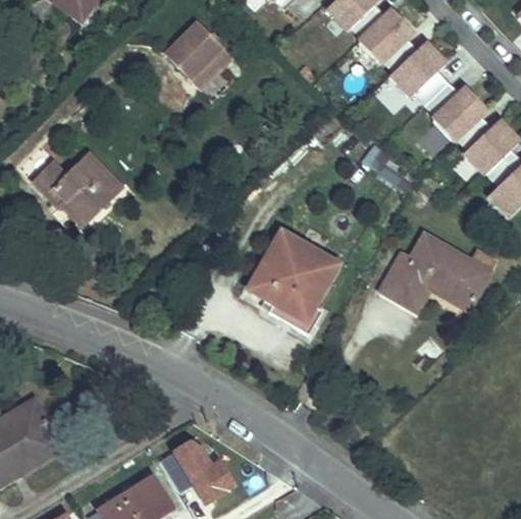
[(91,28),(96,9),(98,0),(94,0),(85,13),(65,0),(50,0),(74,29),(75,29),(84,29),(91,28)]
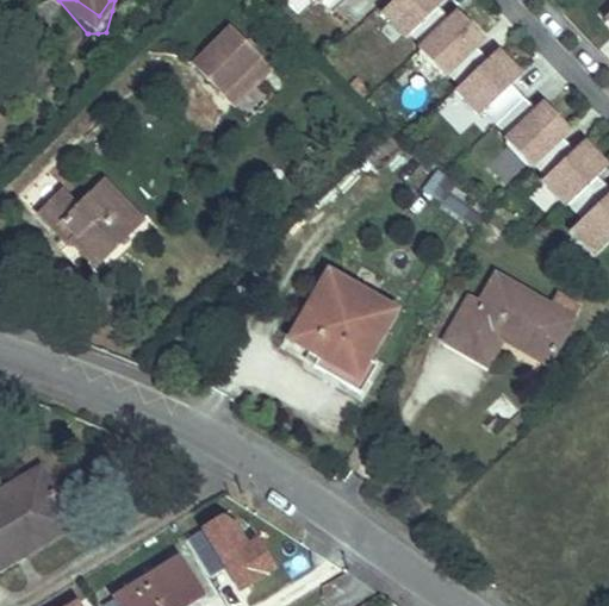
[(76,0),(99,16),(110,0),(76,0)]
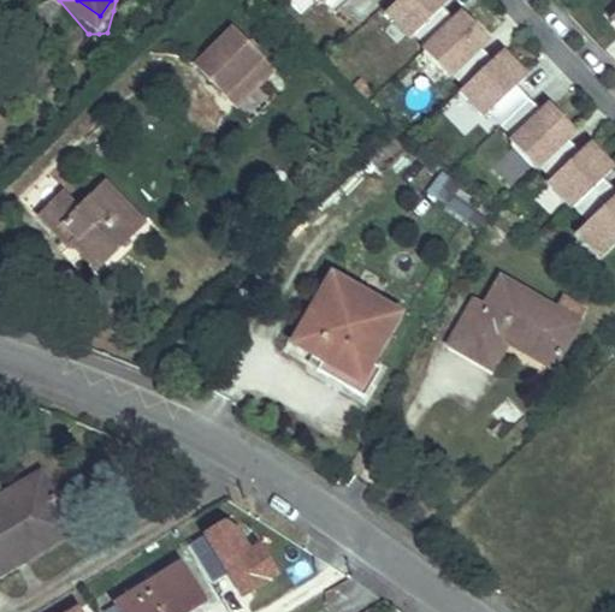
[(314,0),(317,3),(319,0),(321,0),(333,12),(346,0),(314,0)]
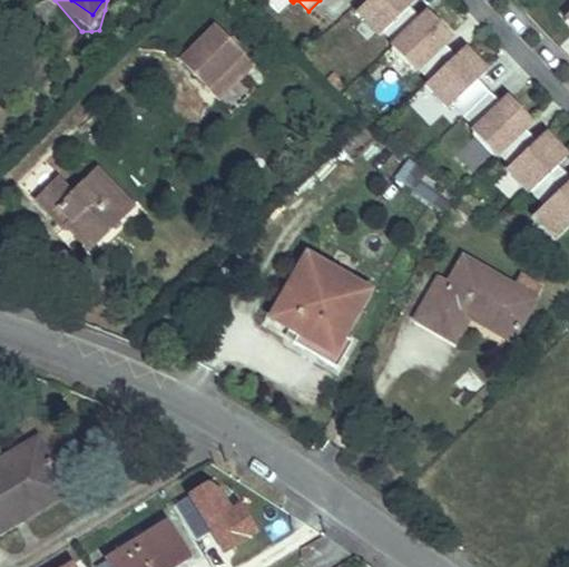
[(409,5),(414,0),(364,0),(355,9),(379,33),(382,30),(393,42),(420,17),(409,5)]
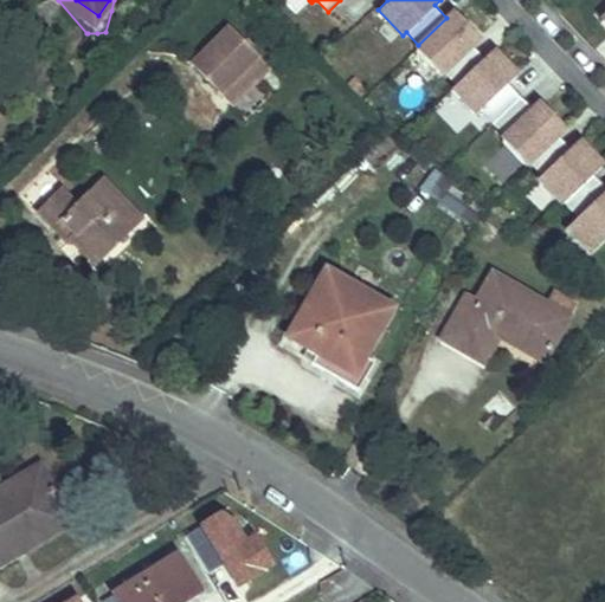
[(471,44),(478,37),(454,11),(446,18),(418,45),(414,49),(439,75),(443,70),(456,83),(483,57),(471,44)]
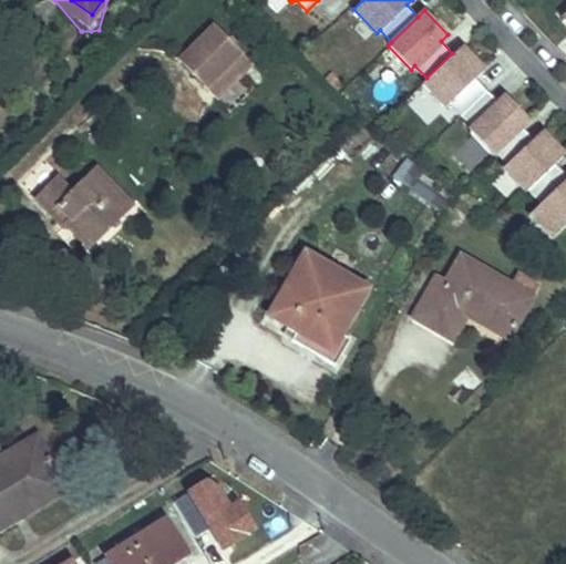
[(250,62),(213,23),(177,57),(215,96),(250,62)]
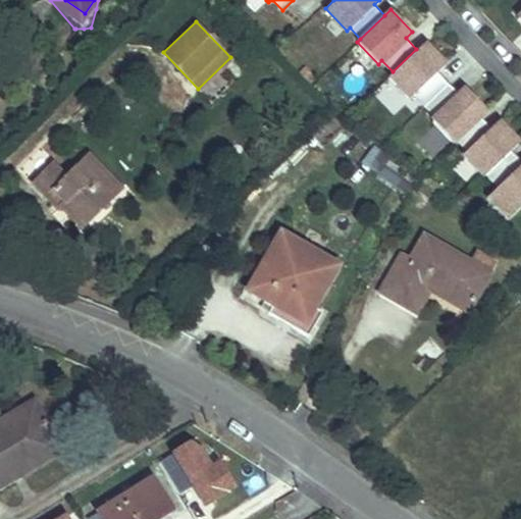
[(437,71),(444,65),(422,43),(416,49),(393,71),(388,75),(410,97),(413,94),(424,105),(448,83),(437,71)]
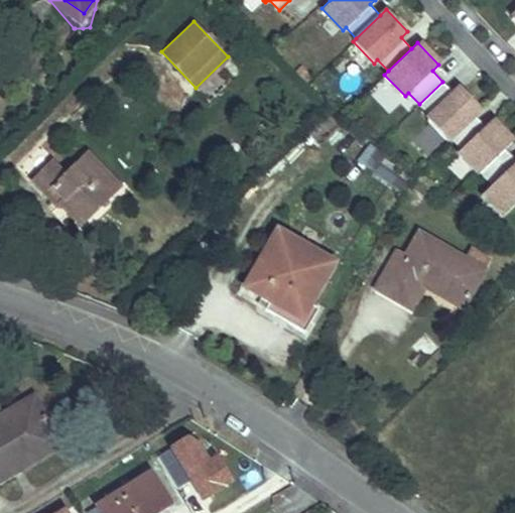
[(460,87),(453,92),(442,82),(419,104),(429,115),(425,118),(446,140),(449,137),(474,114),(480,108),(460,87)]
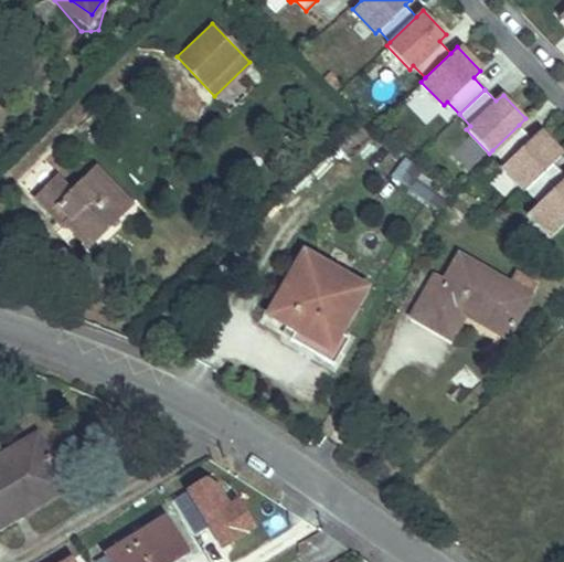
[(536,130),(530,137),(519,125),(492,150),(504,162),(500,166),(523,190),(525,188),(552,162),(560,155),(536,130)]
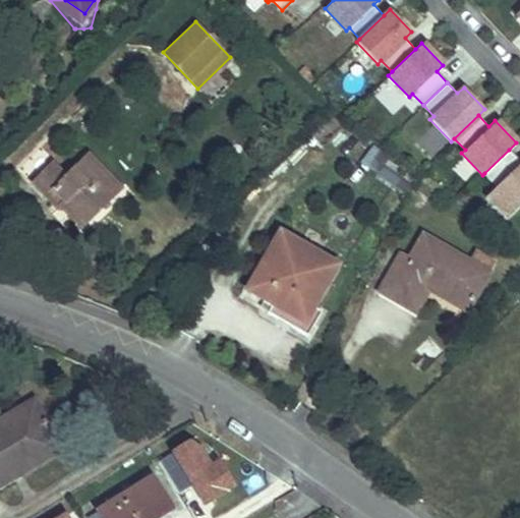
[(362,163),(377,171),(388,154),(373,146),(362,163)]
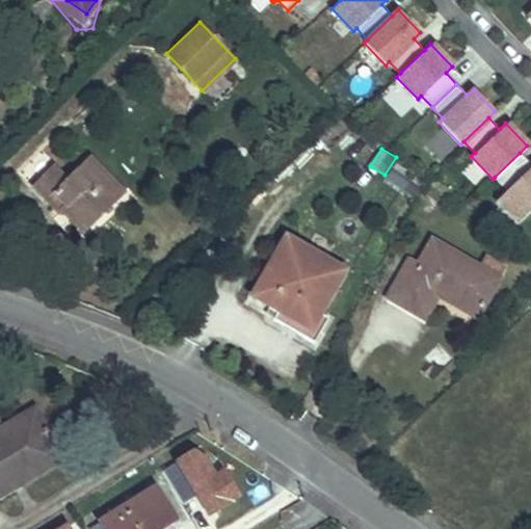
[(530,165),(520,153),(495,177),(514,197),(503,209),(516,223),(530,209),(530,165)]
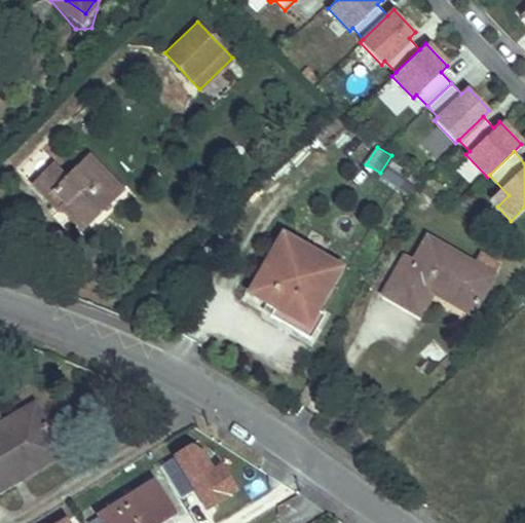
[(122,188),(89,155),(66,178),(52,163),(33,182),(60,210),(62,208),(66,203),(85,224),(122,188)]
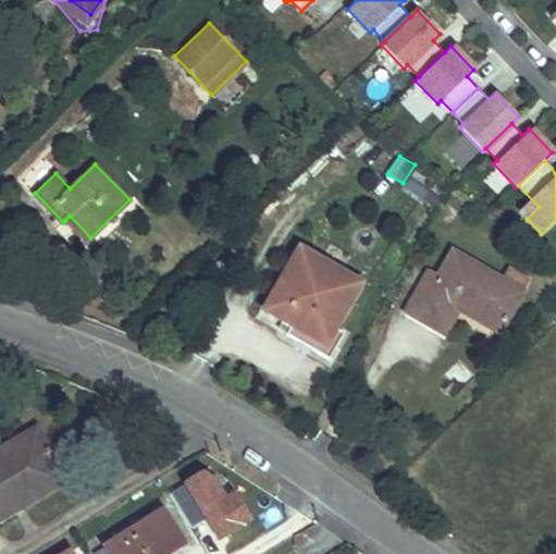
[(418,164),(404,186),(435,207),(449,185),(418,164)]
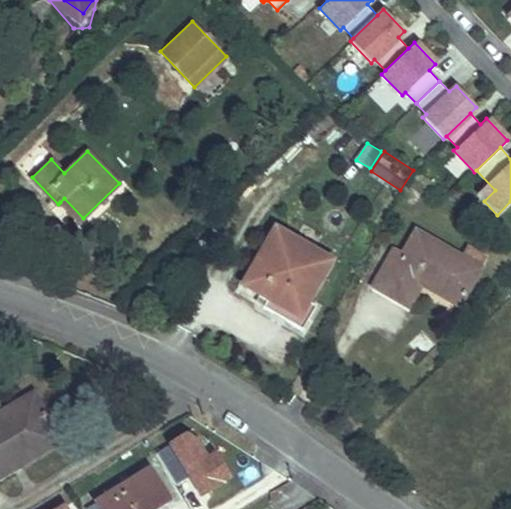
[(487,183),(476,193),(484,201),(495,190),(487,183)]
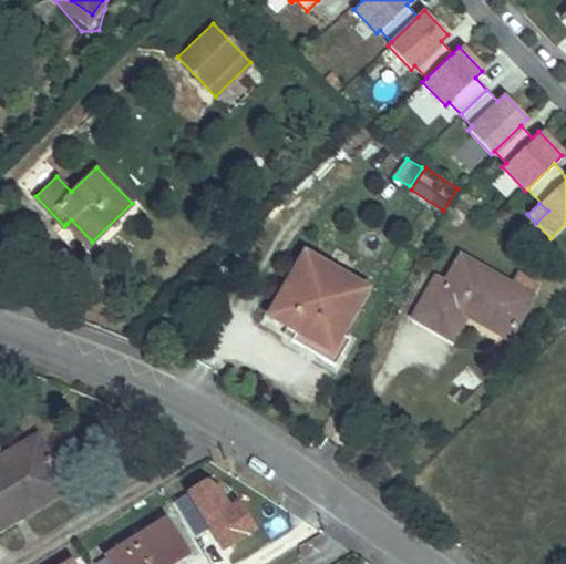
[(92,242),(71,219),(67,224),(88,246),(92,242)]
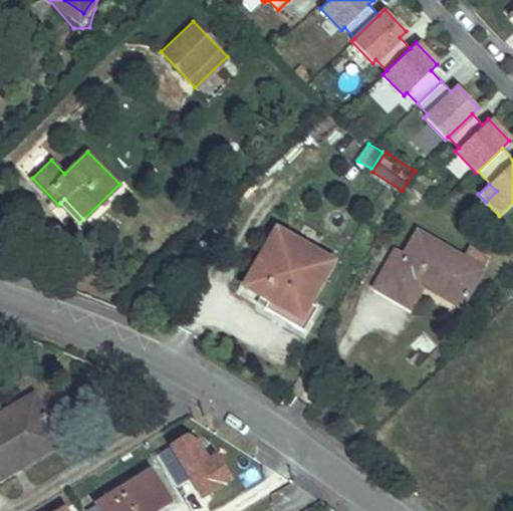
[(309,301),(332,261),(276,230),(245,284),(269,298),(264,307),(304,329),(316,305),(309,301)]
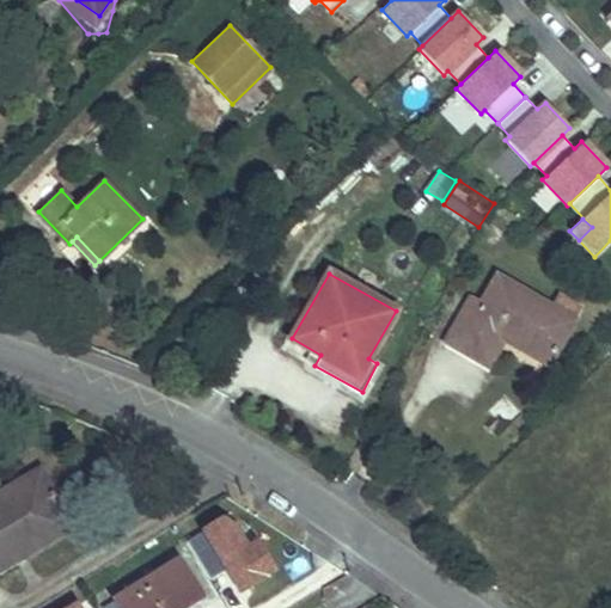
[(573,318),(549,304),(496,274),(481,301),(471,295),(446,339),(476,357),(493,329),(503,335),(548,361),(573,318)]
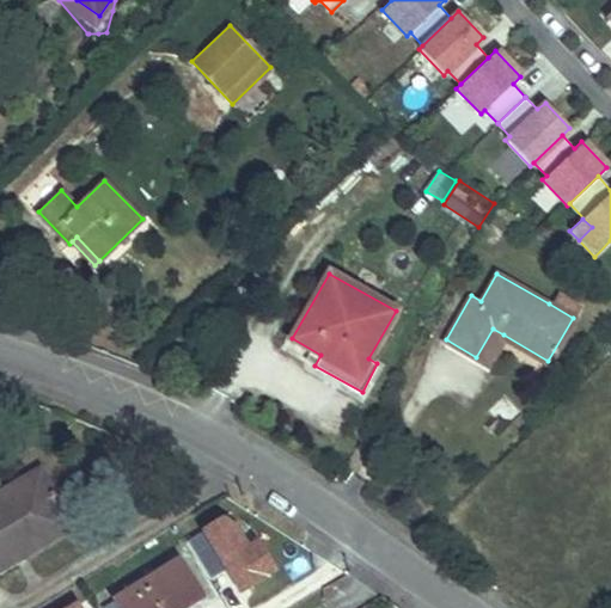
[(581,304),(557,289),(549,304),(573,318),(580,304),(581,304)]
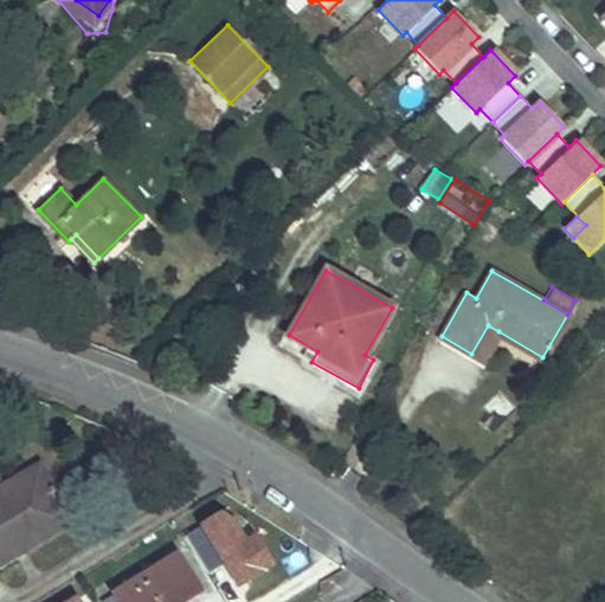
[(482,358),(499,331),(488,325),(471,354),(481,358),(482,358)]
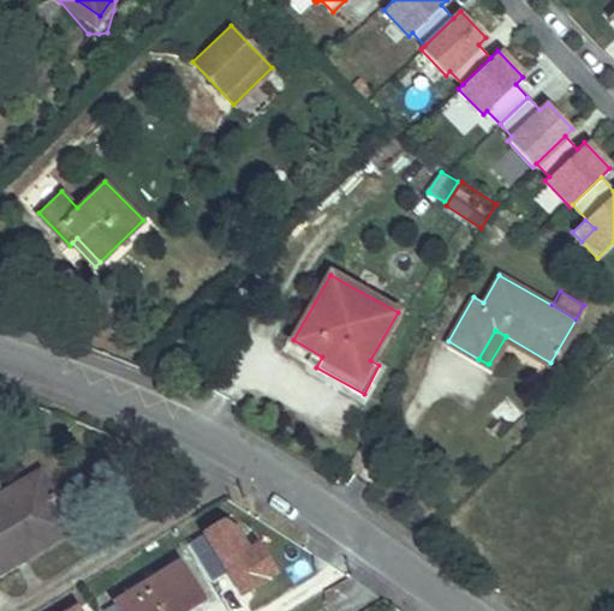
[(10,551),(69,517),(39,468),(0,490),(0,568),(15,561),(10,552),(10,551)]
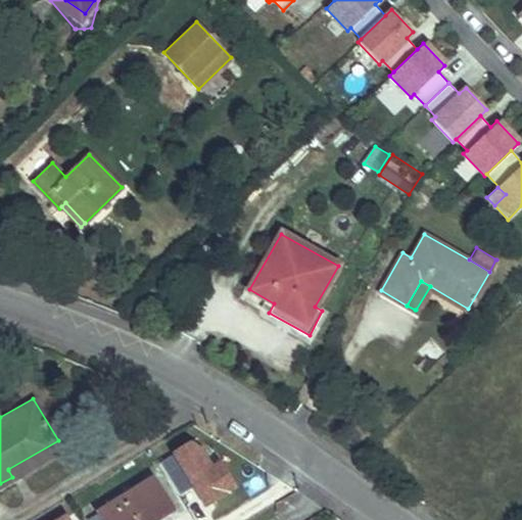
[(197,513),(235,490),(217,460),(207,465),(192,438),(163,456),(197,513)]
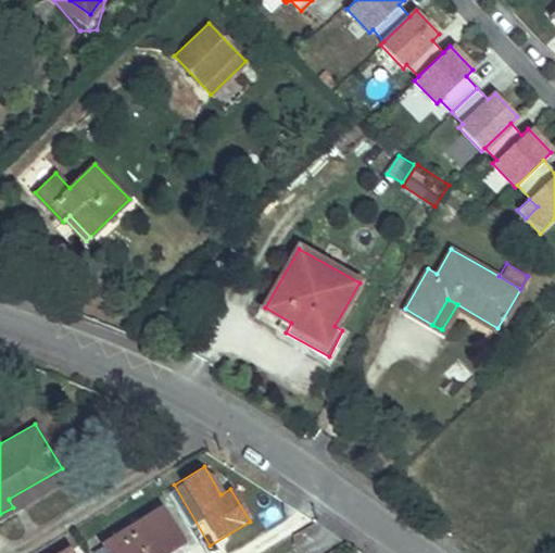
[(13,507),(65,476),(62,468),(9,499),(9,500),(13,507)]
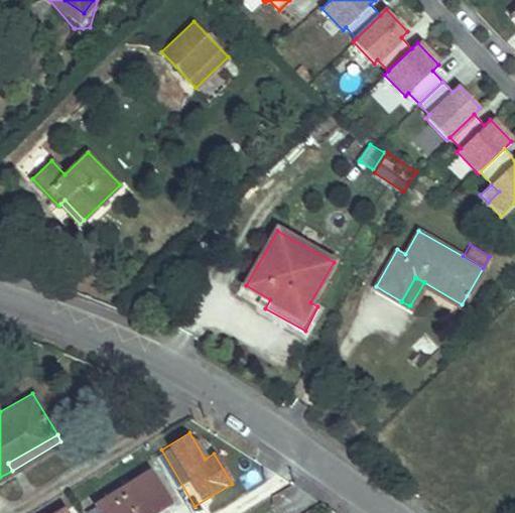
[(153,512),(169,504),(151,472),(82,512),(153,512)]
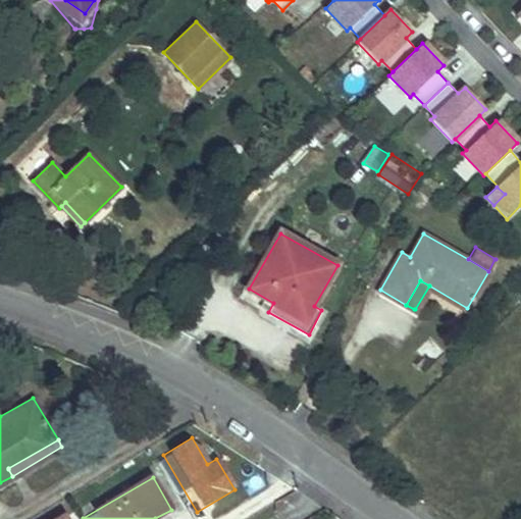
All buildings are outlined.
